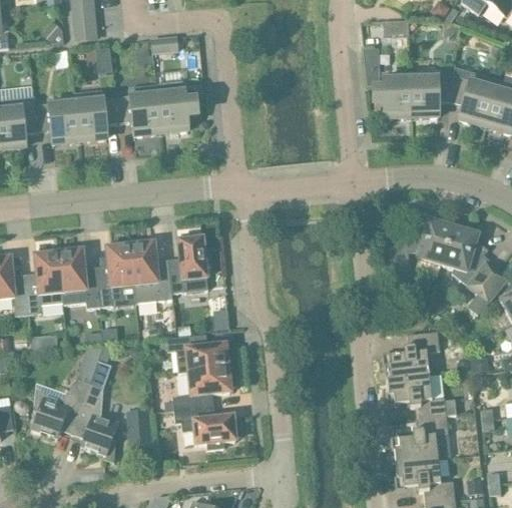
[(438,0),(431,11),(442,19),(451,7),(440,0),(438,0)]
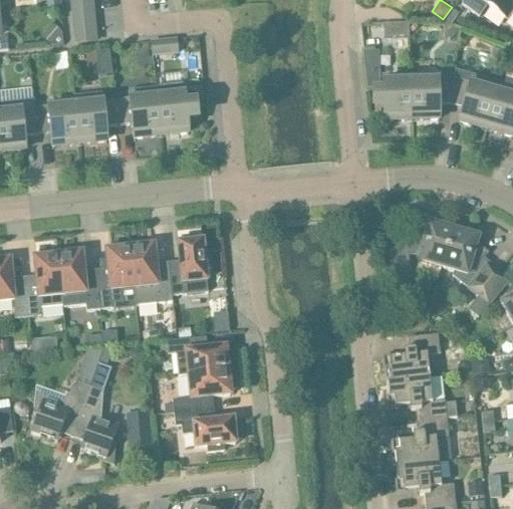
[(512,9),(512,0),(463,0),(462,2),(480,14),(488,3),(507,16),(512,9)]
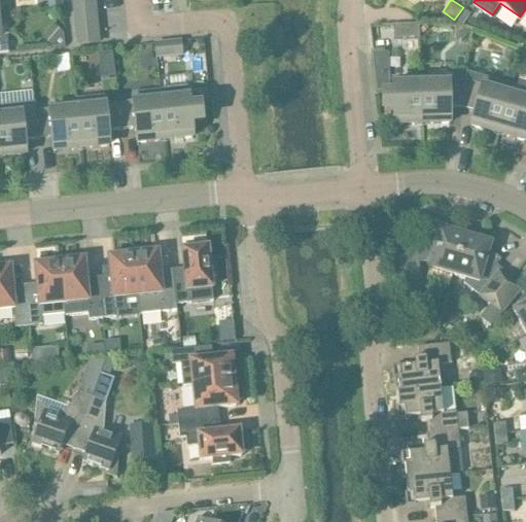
[(96,14),(95,2),(85,3),(86,15),(96,14)]
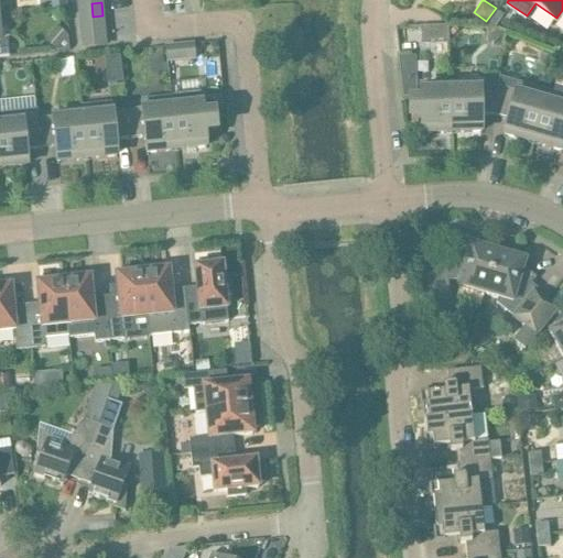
[(93,17),(91,3),(80,4),(83,18),(93,17)]
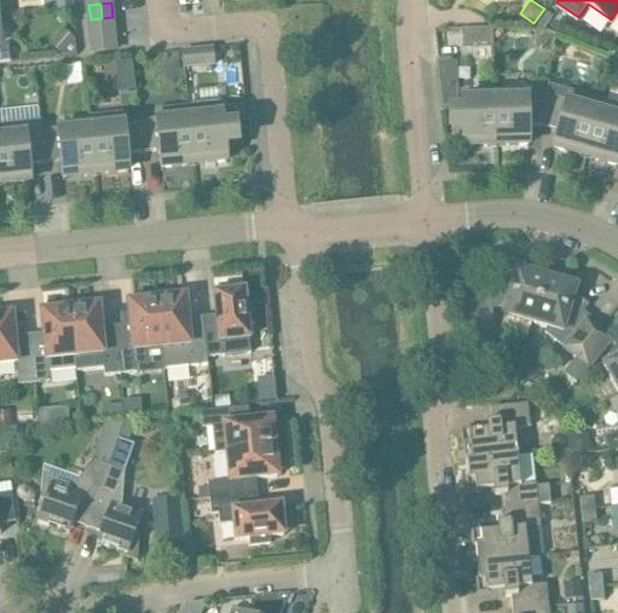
[(103,33),(114,32),(113,17),(102,18),(103,33)]
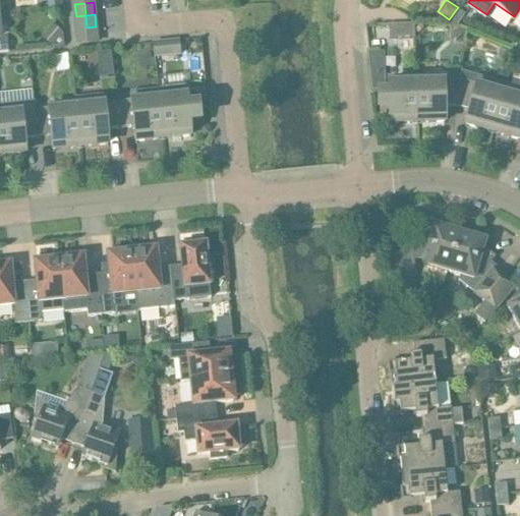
[(85,15),(76,16),(77,29),(87,27),(85,15)]
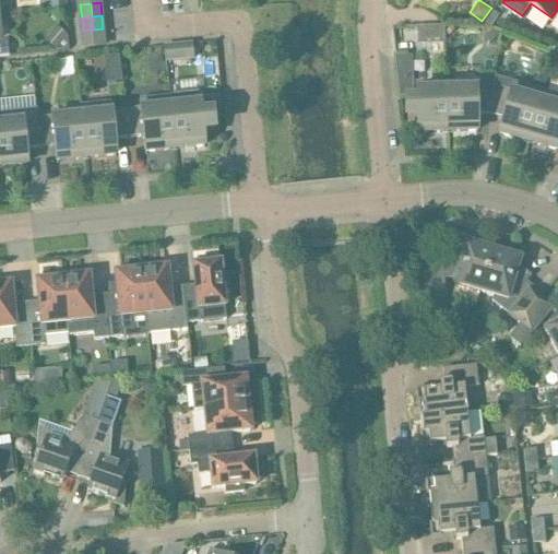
[(418,37),(446,37),(446,22),(418,23),(418,37)]
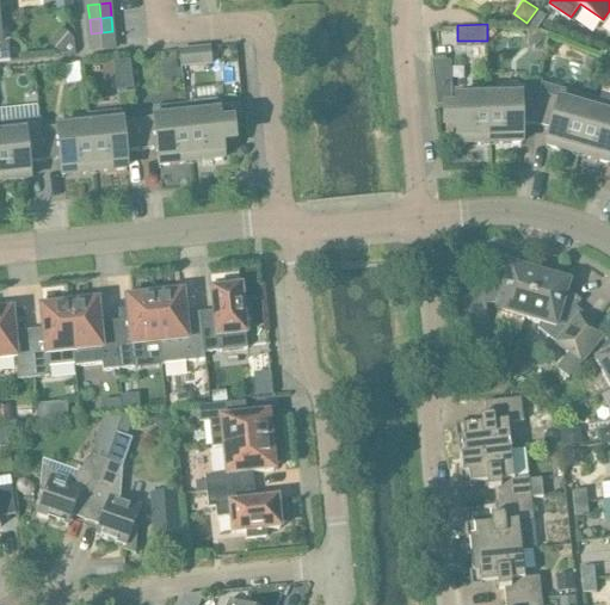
[(63,25),(49,42),(61,51),(76,49),(74,36),(75,35),(63,25)]
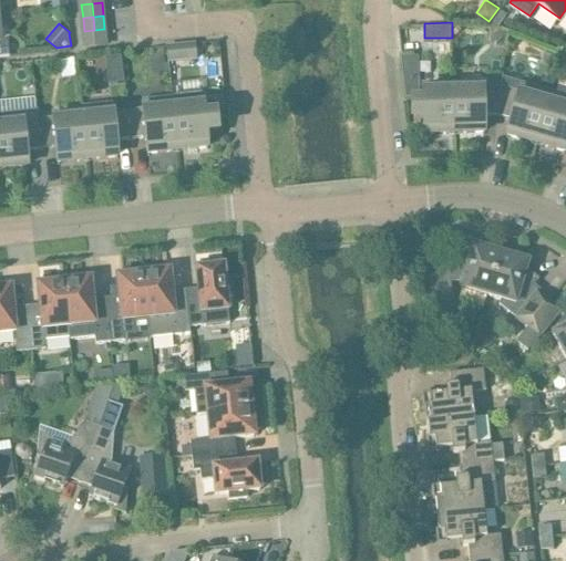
[(106,42),(104,29),(94,30),(95,43),(106,42)]
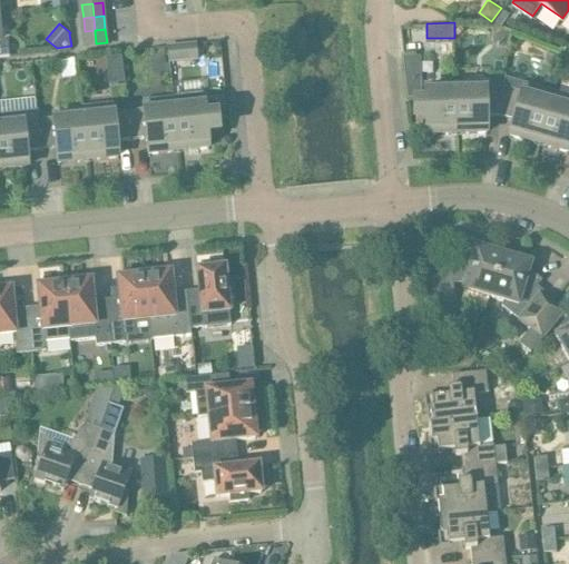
[(96,43),(95,30),(85,31),(86,45),(96,43)]
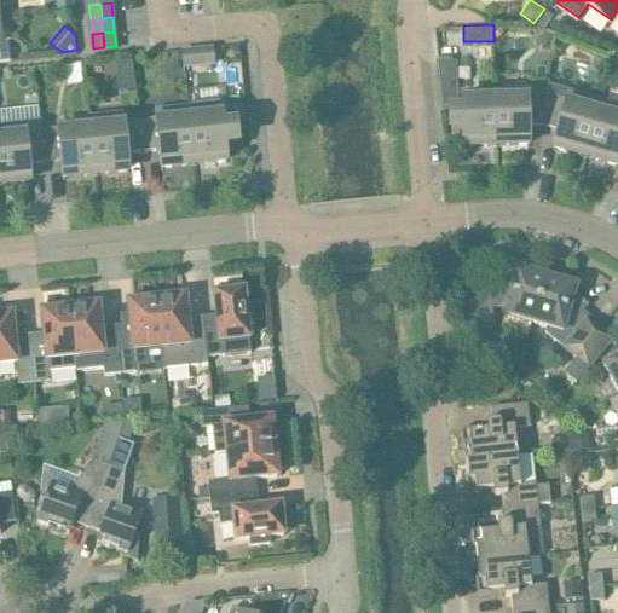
[(0,40),(0,58),(11,58),(10,40),(0,40)]
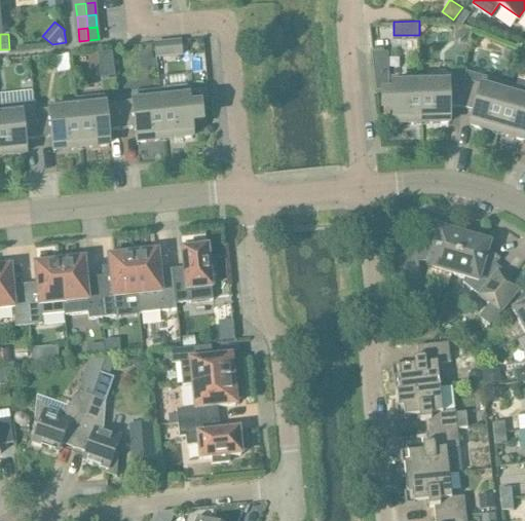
[(155,40),(157,54),(183,51),(181,38),(155,40)]
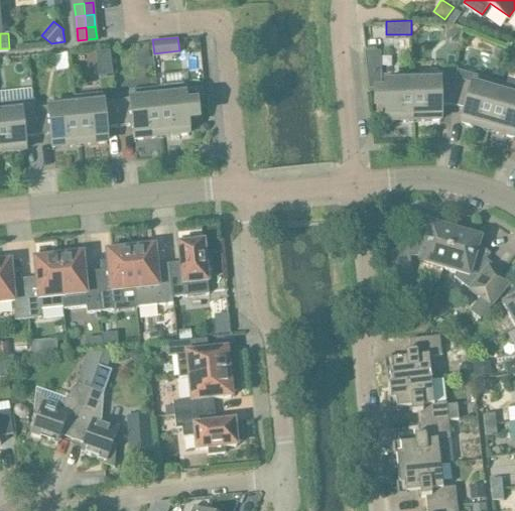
[(190,50),(192,65),(203,64),(201,49),(190,50)]
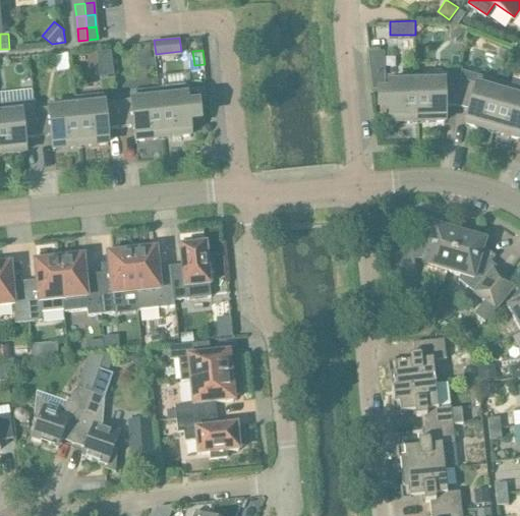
[(386,50),(369,50),(373,87),(386,87),(386,78),(386,50)]
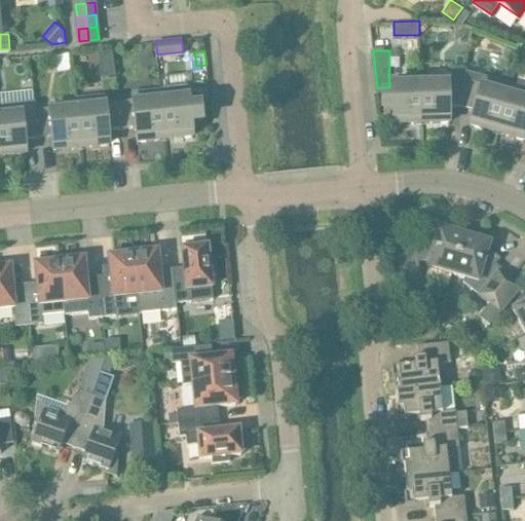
[(471,122),(498,129),(512,82),(511,81),(509,89),(478,81),(481,68),(470,65),(465,77),(462,105),(475,108),(471,122)]
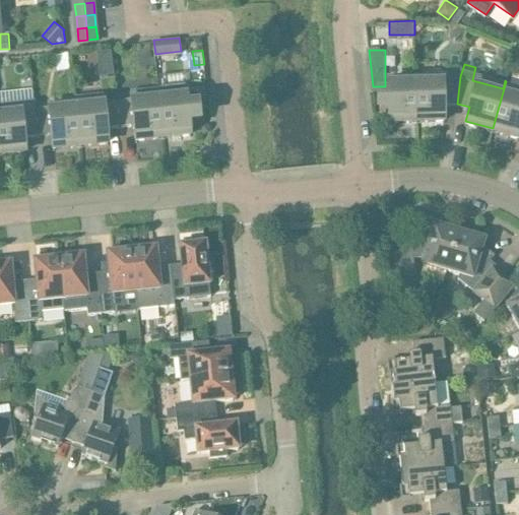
[(444,104),(457,104),(460,76),(461,67),(456,67),(450,72),(450,77),(415,78),(416,119),(445,118),(444,104)]
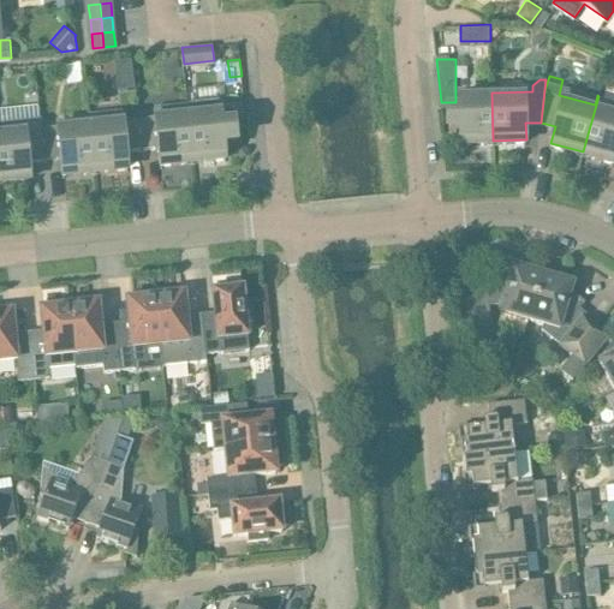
[(492,93),(459,93),(459,108),(449,108),(449,126),(460,126),(460,142),(493,141),(492,93)]
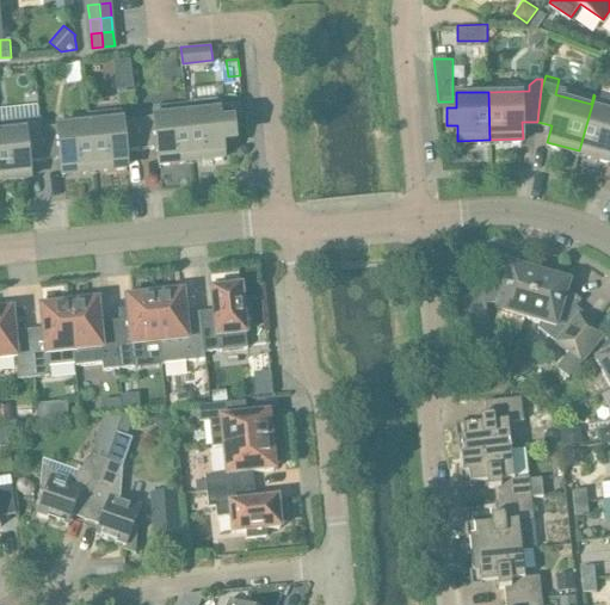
[(609,99),(595,96),(579,150),(609,160),(609,99)]
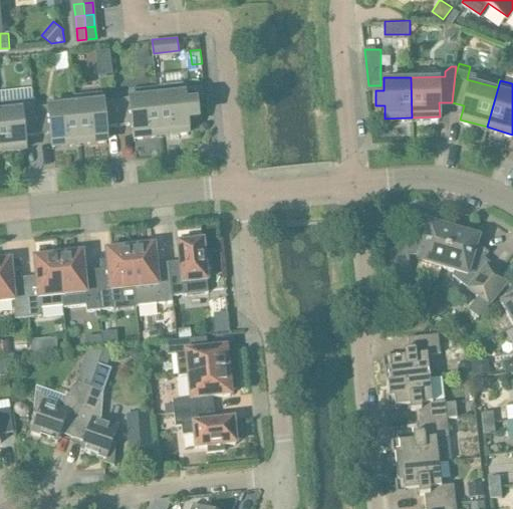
[(162,134),(157,84),(130,87),(131,95),(116,97),(119,123),(133,121),(135,137),(162,134)]
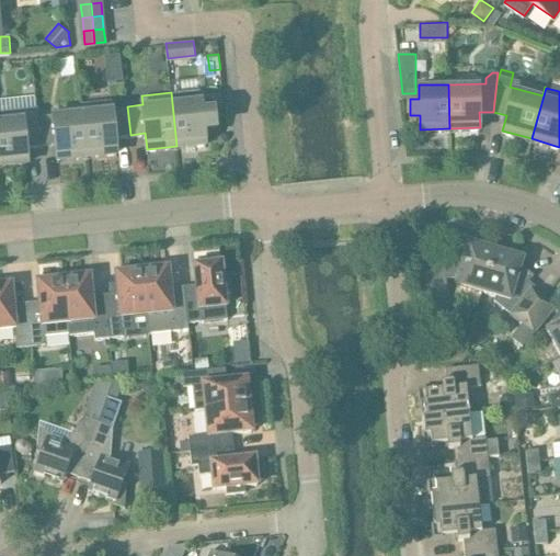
[(203,112),(202,99),(173,101),(172,92),(171,92),(176,146),(206,143),(205,128),(214,128),(213,111),(203,112)]
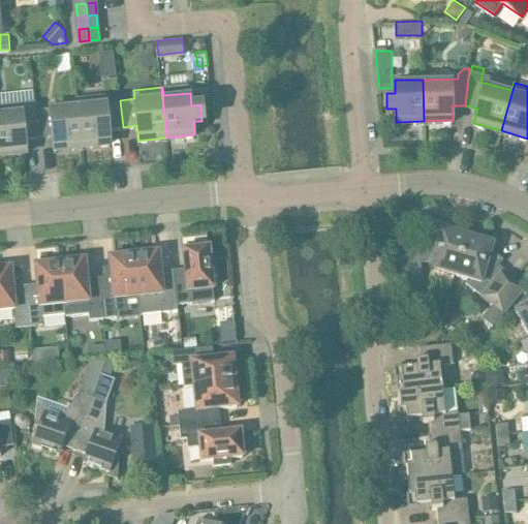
[(14,91),(0,91),(0,100),(14,100),(14,91)]
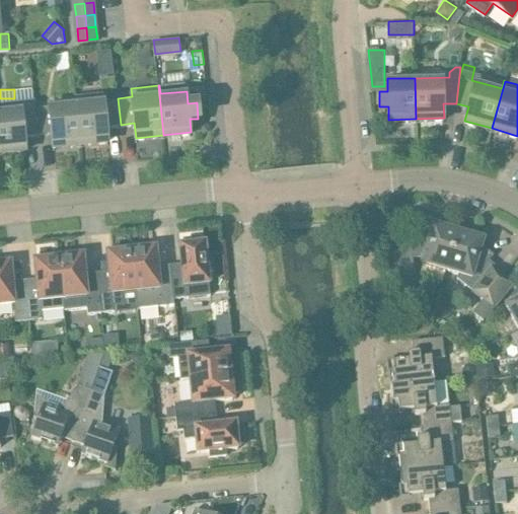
[(121,125),(118,98),(104,99),(103,91),(76,94),(81,143),(108,140),(106,126),(121,125)]
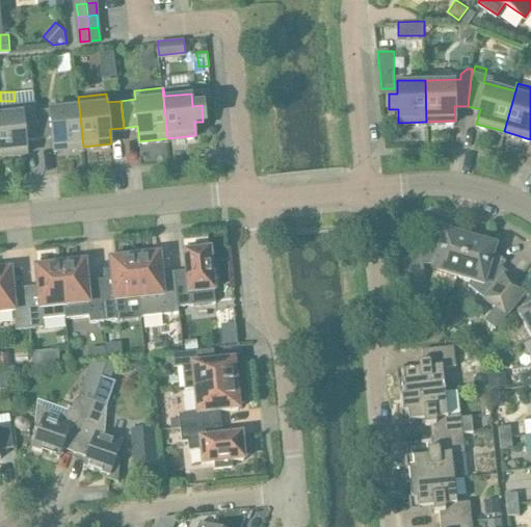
[(36,101),(35,101),(40,136),(53,134),(54,150),(83,147),(78,97),(77,97),(78,105),(37,109),(36,101)]
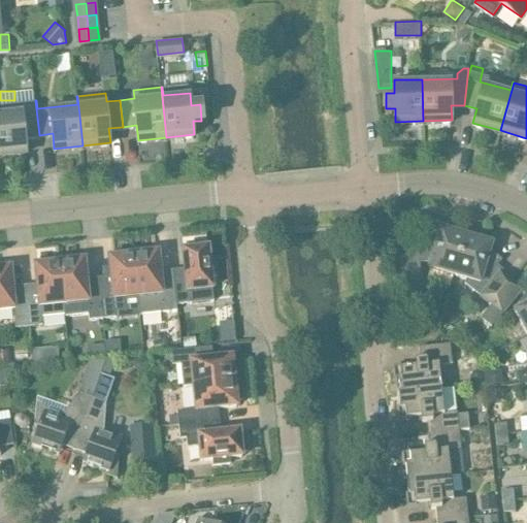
[(39,135),(35,100),(0,103),(0,154),(27,151),(25,136),(39,135)]
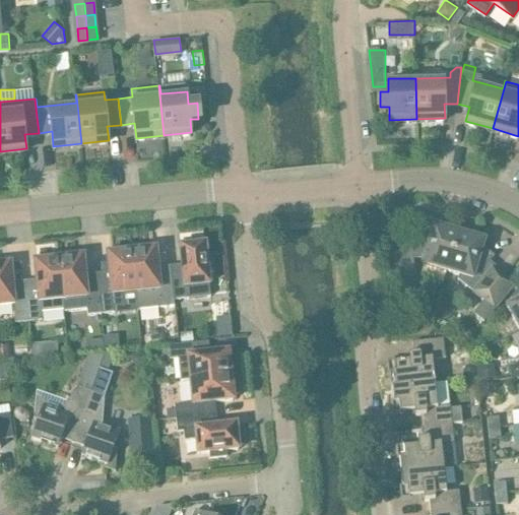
[(448,268),(460,230),(435,222),(433,229),(417,231),(418,241),(385,244),(389,274),(416,271),(414,256),(425,255),(424,261),(448,268)]
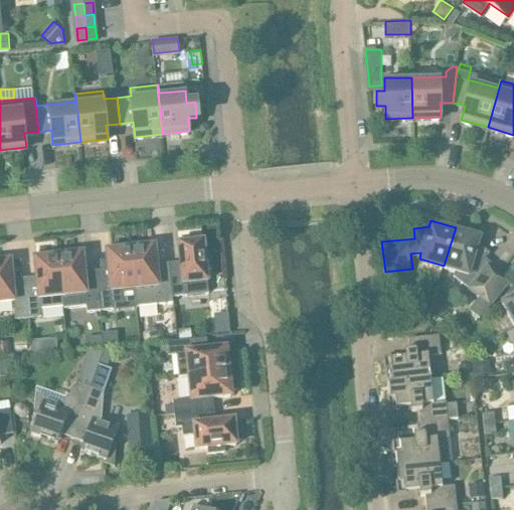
[(456,227),(444,266),(469,274),(471,268),(476,269),(490,250),(479,241),(480,235),(456,227)]
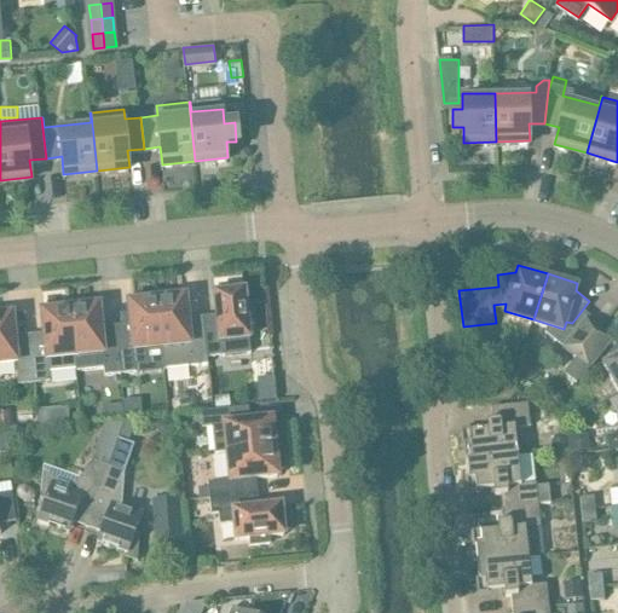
[(219,322),(204,324),(208,362),(209,362),(208,354),(235,351),(234,336),(250,335),(246,287),(240,288),(240,281),(220,283),(220,289),(215,290),(219,322)]
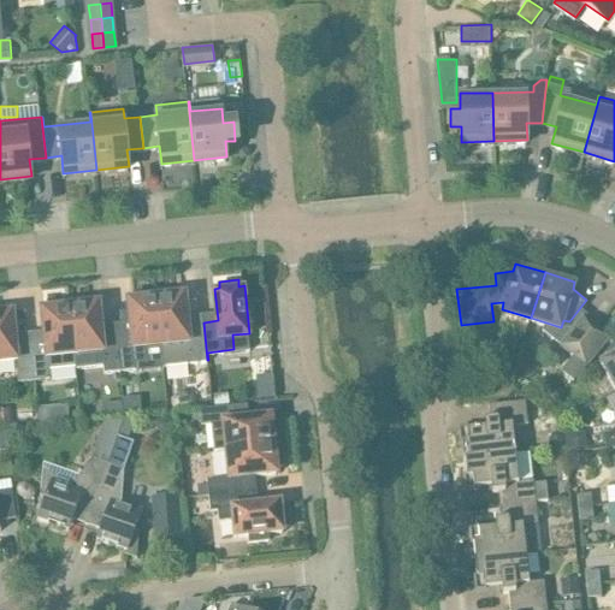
[(177,285),(157,288),(157,295),(161,342),(164,363),(207,360),(203,323),(189,324),(185,291),(178,292),(177,285)]
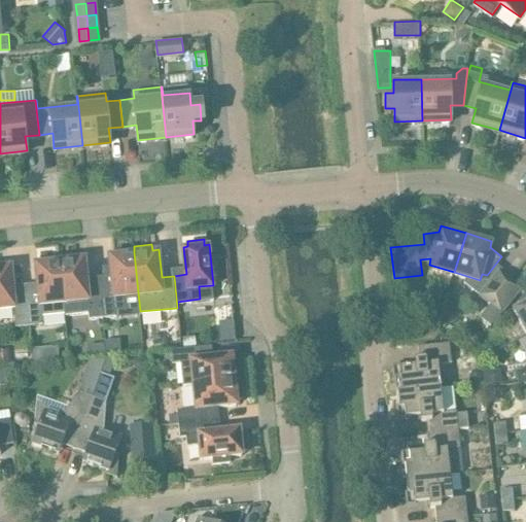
[(138,292),(134,252),(134,246),(115,248),(115,253),(109,254),(112,282),(100,283),(103,315),(117,314),(116,308),(126,307),(125,294),(138,292)]
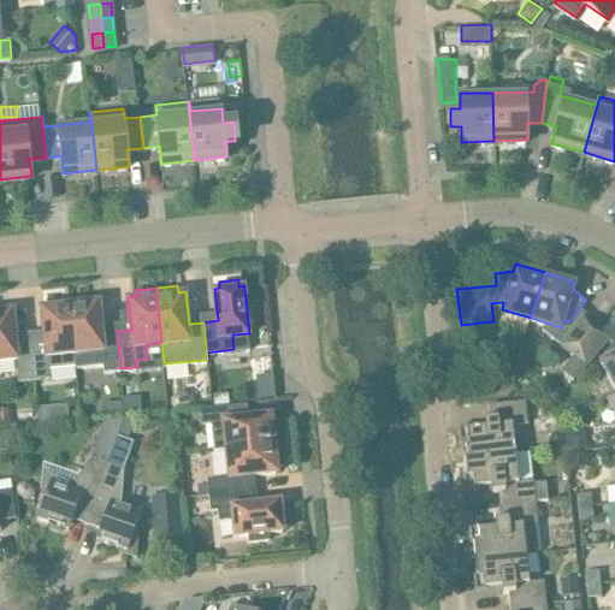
[(92,295),(70,296),(71,303),(77,366),(104,362),(105,369),(120,368),(117,331),(102,332),(99,300),(92,301),(92,295)]
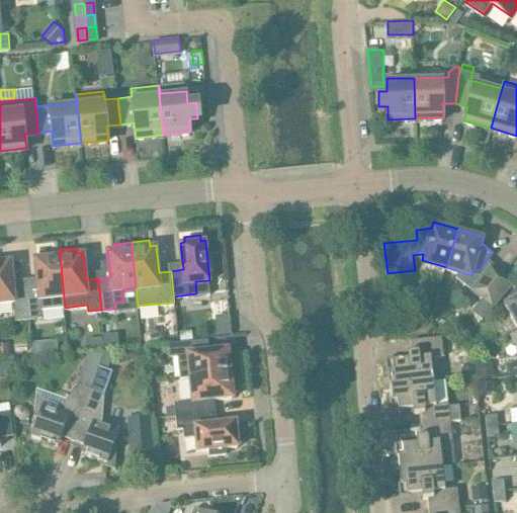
[(65,308),(60,255),(59,249),(40,251),(41,257),(35,257),(37,284),(26,285),(29,318),(42,316),(40,297),(63,295),(64,308),(65,308)]
